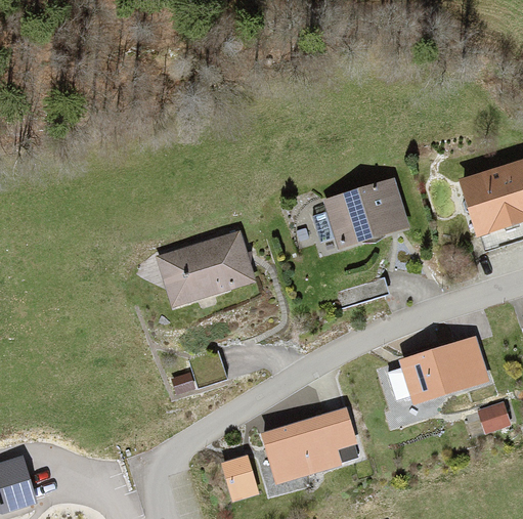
[(522,160),(459,179),(476,236),(522,222),(522,160)]
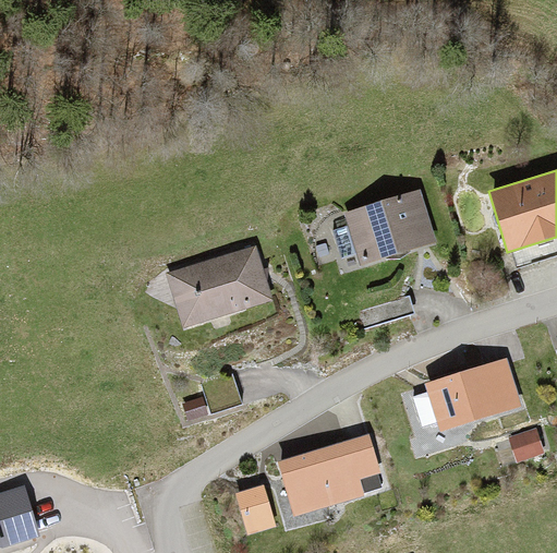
[(420,187),(341,209),(359,266),(437,243),(420,187)]
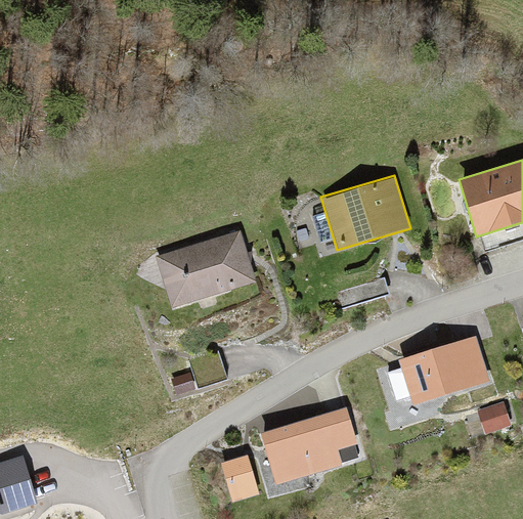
[(242,230),(154,256),(169,308),(257,282),(242,230)]
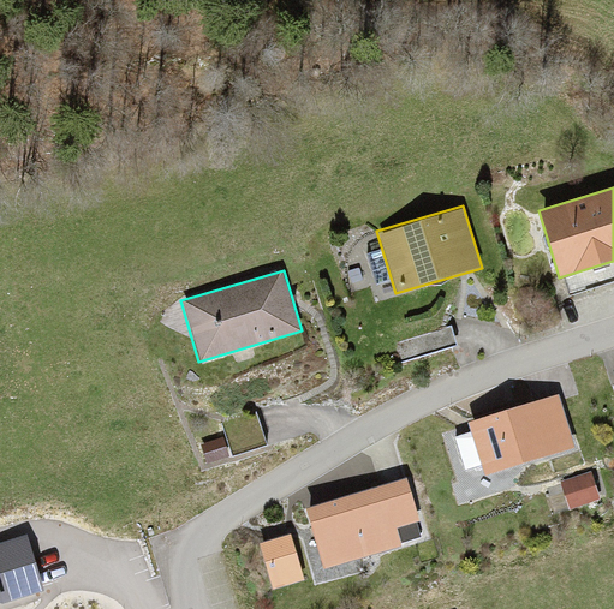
[(564,393),(469,421),(484,473),(579,445),(564,393)]
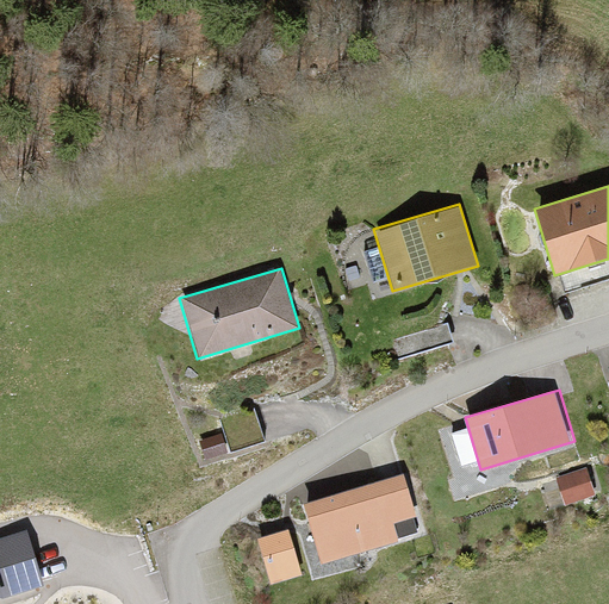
[(408,472),(302,504),(321,565),(401,541),(396,523),(421,516),(408,472)]
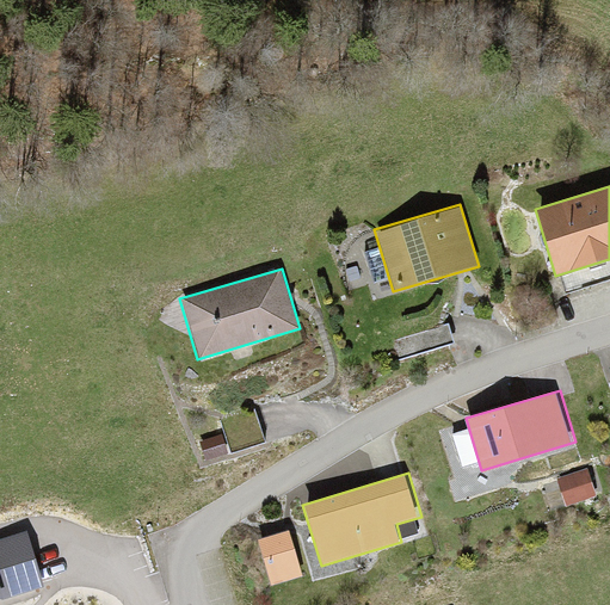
[(0,584),(26,575),(30,584),(57,575),(41,526),(16,535),(13,525),(0,530),(0,584)]
